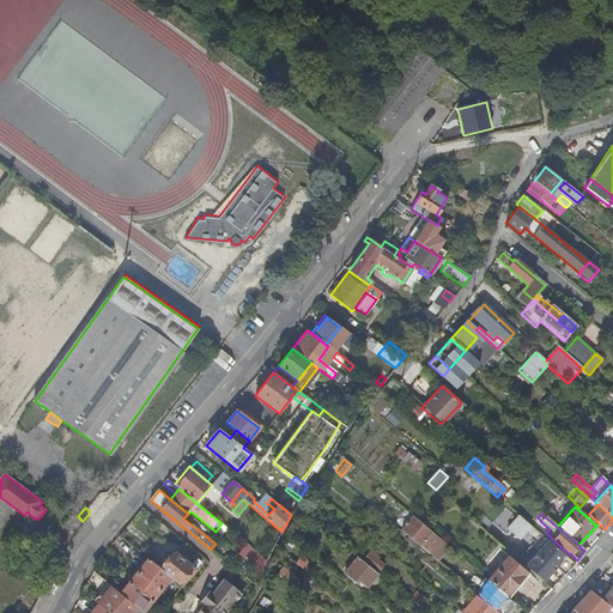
[(411,516),(399,530),(426,552),(437,539),(411,516)]
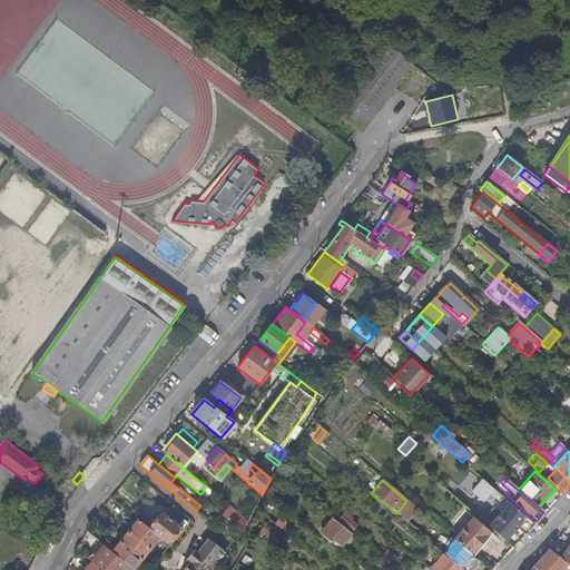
[(482,482),(473,493),(479,498),(482,493),(495,505),(491,510),(498,514),(508,504),(482,482)]
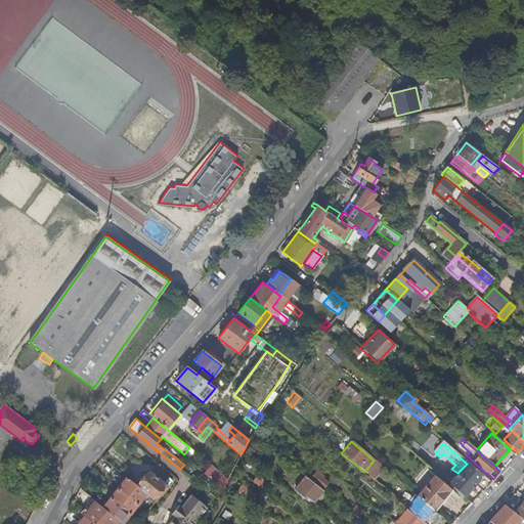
[(189,447),(184,454),(188,457),(193,451),(189,447)]
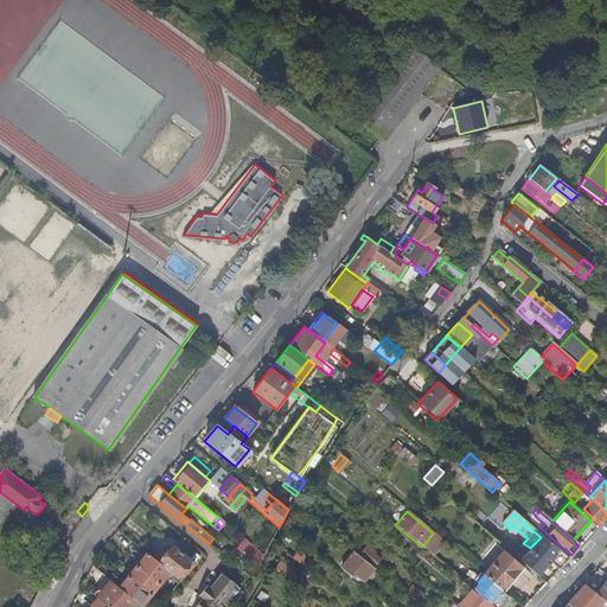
[(435,535),(423,549),(430,554),(441,541),(435,535)]
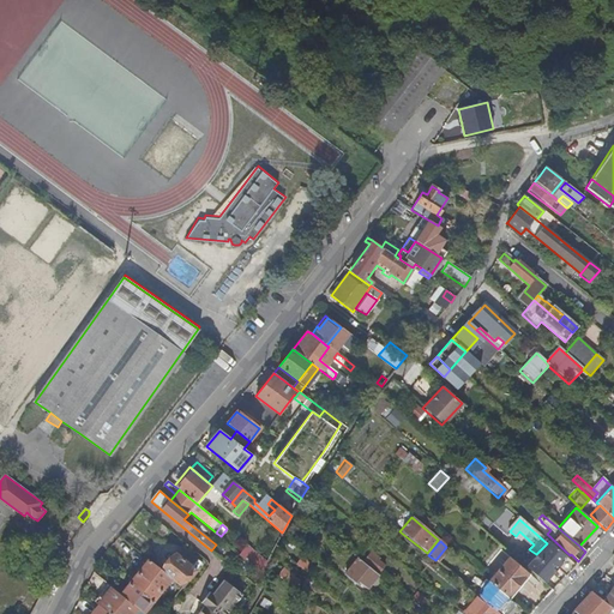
[(564,577),(573,566),(547,543),(536,554),(554,571),(554,570),(564,577)]
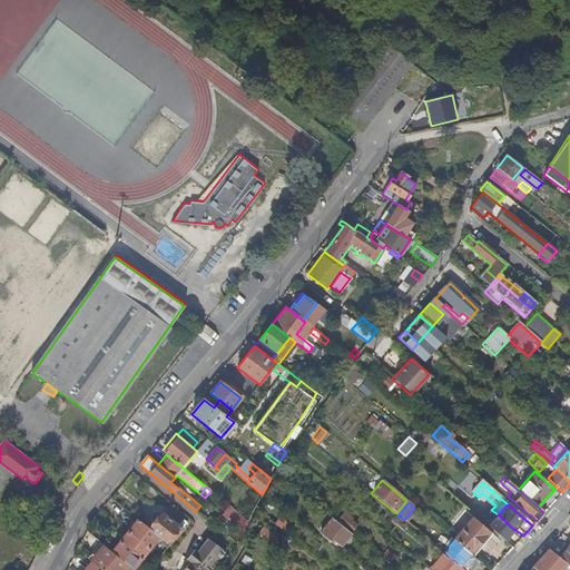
[(228,505),(220,516),(244,533),(247,521),(228,505)]
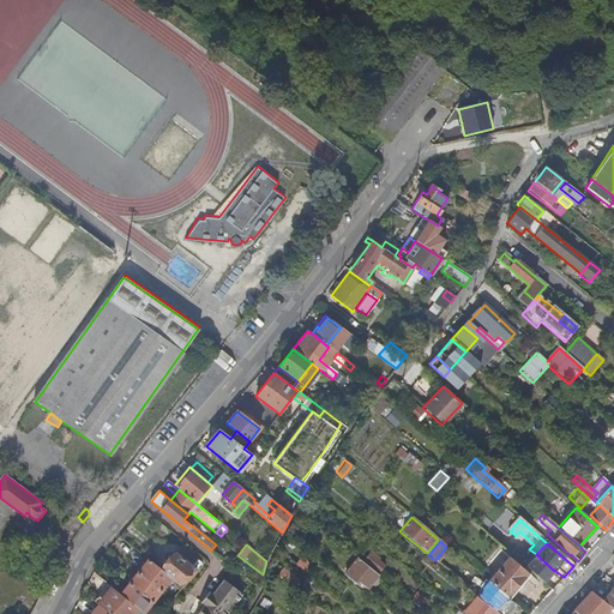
[(192,567),(197,560),(181,548),(176,554),(175,554),(174,557),(172,555),(169,558),(170,560),(162,571),(170,578),(182,588),(196,571),(192,567)]
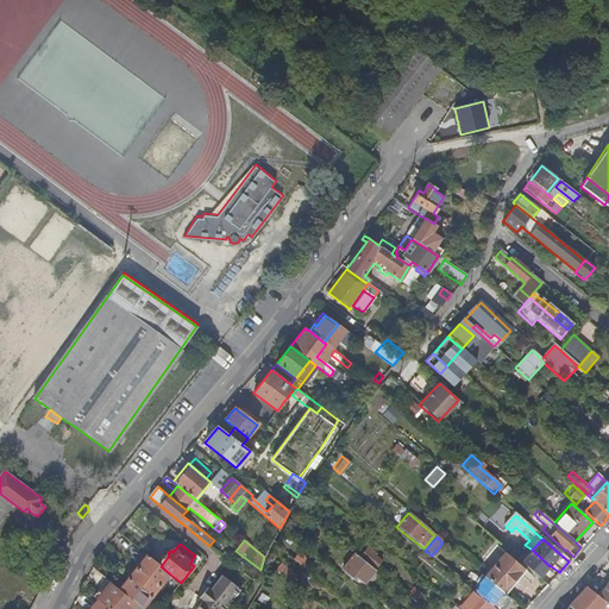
[(525,545),(514,557),(520,563),(532,550),(525,545)]
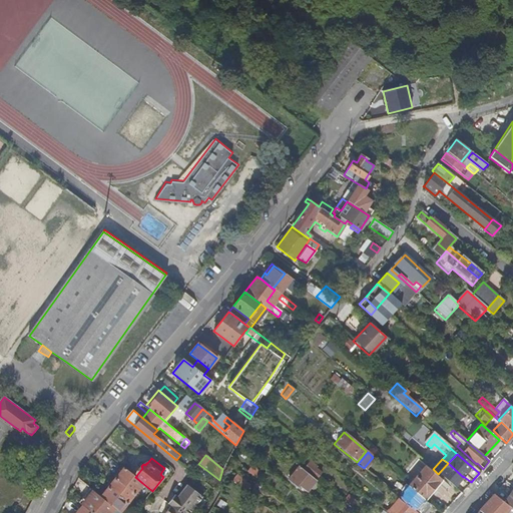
[(309,461),(306,465),(312,469),(314,467),(315,466),(309,461)]
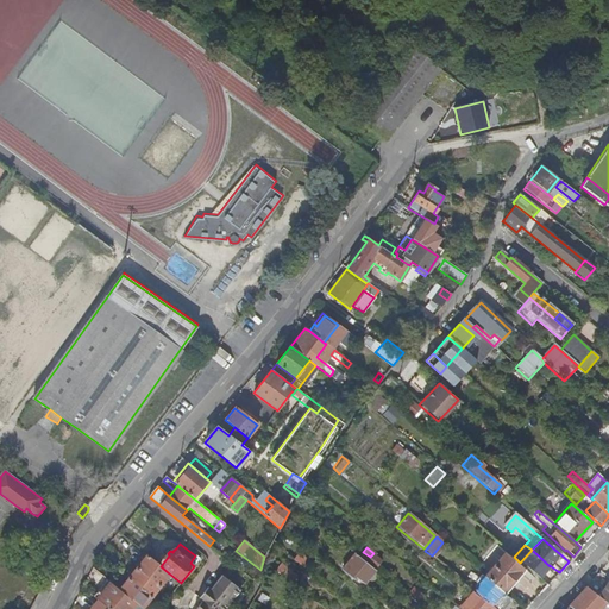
[(520,563),(538,578),(550,566),(532,550),(520,563)]
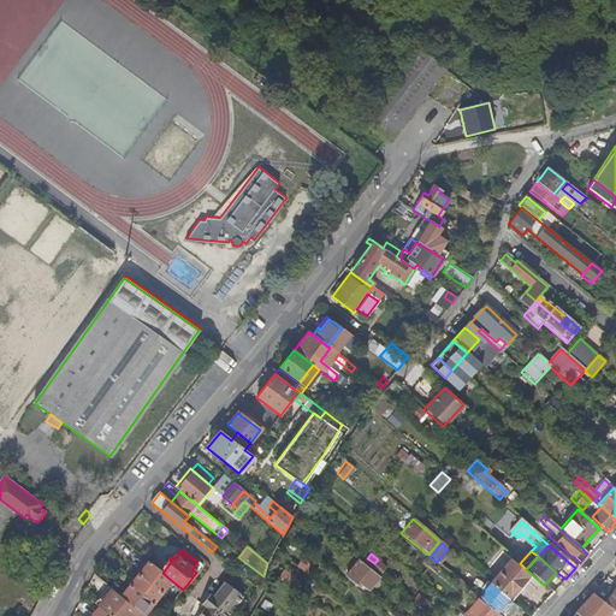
[(374,563),(367,558),(363,562),(378,574),(385,567),(377,561),(374,563)]
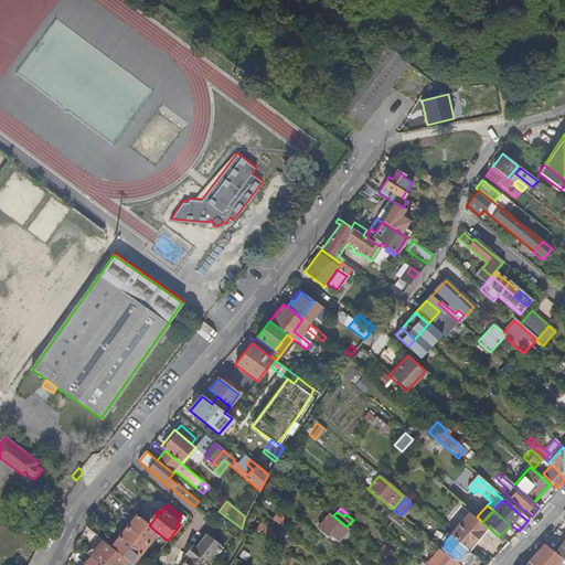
[(448,535),(468,552),(487,530),(467,513),(448,535)]
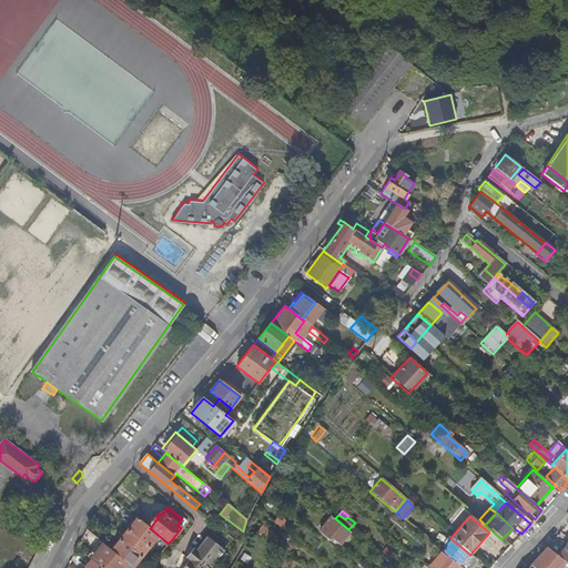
[(277,517),(272,523),(283,530),(287,525),(277,517)]
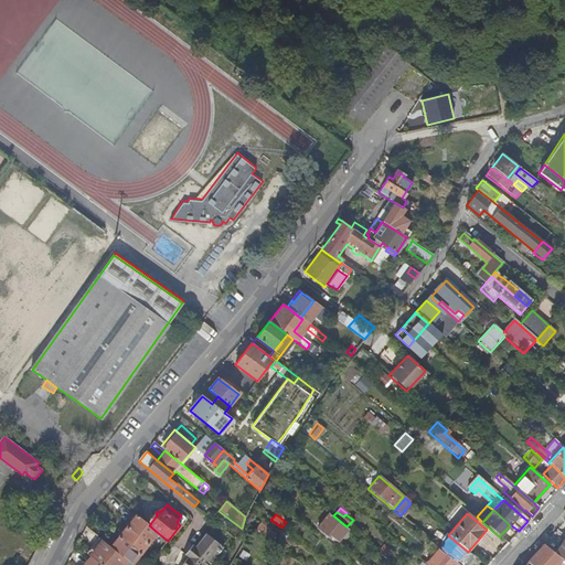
[(348,529),(329,514),(317,529),(330,541),(332,539),(337,542),(348,529)]
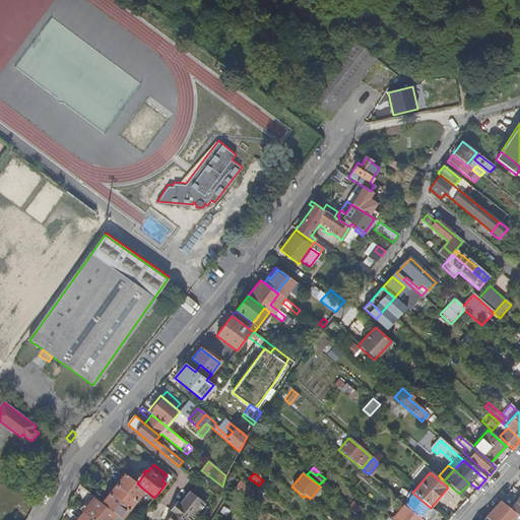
[(125,474),(102,504),(119,518),(121,519),(144,490),(137,483),(125,474)]
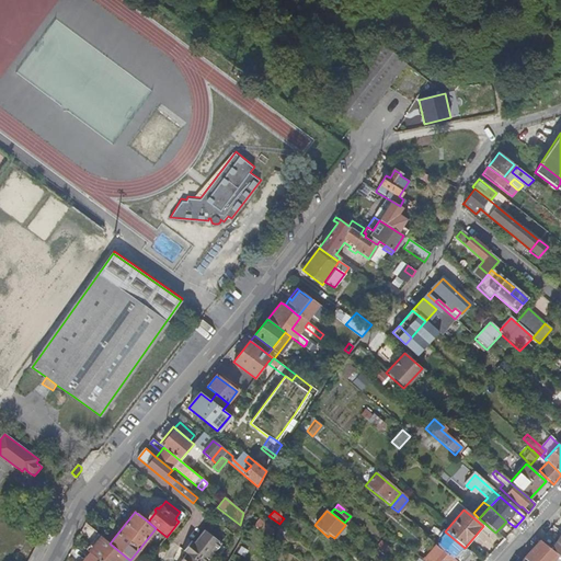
[(253,526),(258,530),(266,537),(272,531),(258,519),(253,526)]
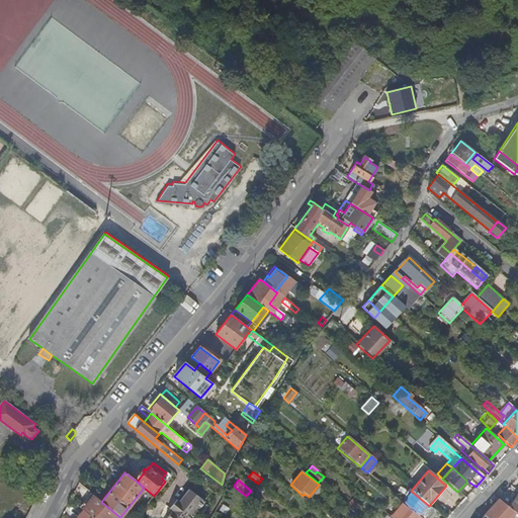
[(176,500),(169,509),(172,511),(181,517),(190,517),(203,502),(188,490),(179,502),(176,500)]
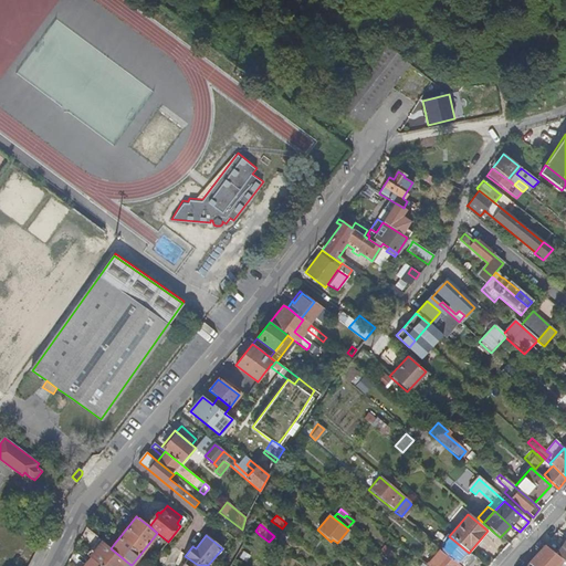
[(446,546),(441,551),(459,565),(461,565),(462,565),(463,565),(464,565),(473,557),(469,553),(449,536),(442,543),(446,546)]
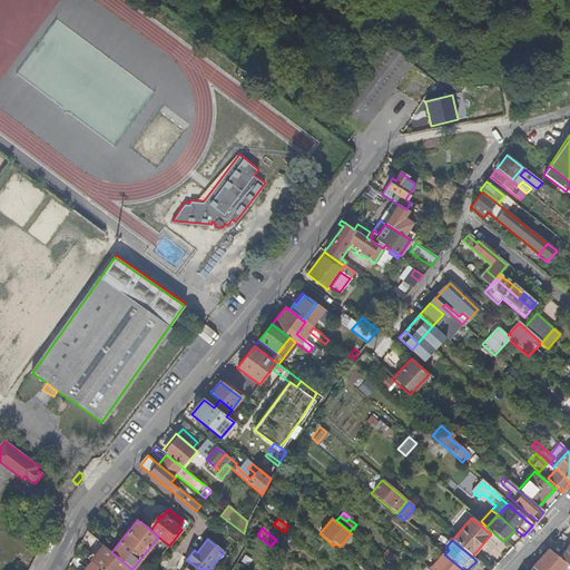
[(111,552),(100,543),(95,550),(99,553),(91,562),(100,569),(120,569),(124,567),(126,569),(133,569),(130,568),(111,552)]
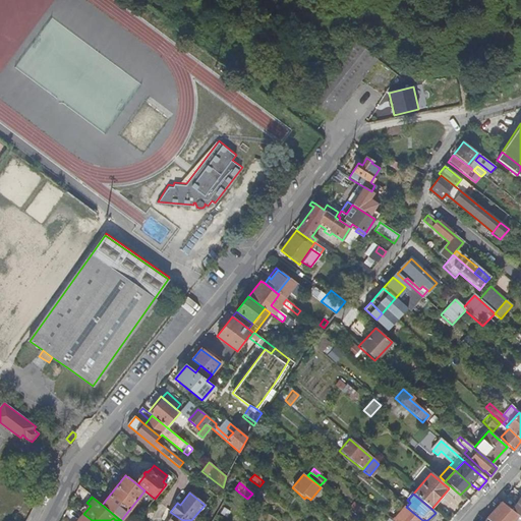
[(520,497),(511,511),(518,516),(520,517),(520,497)]
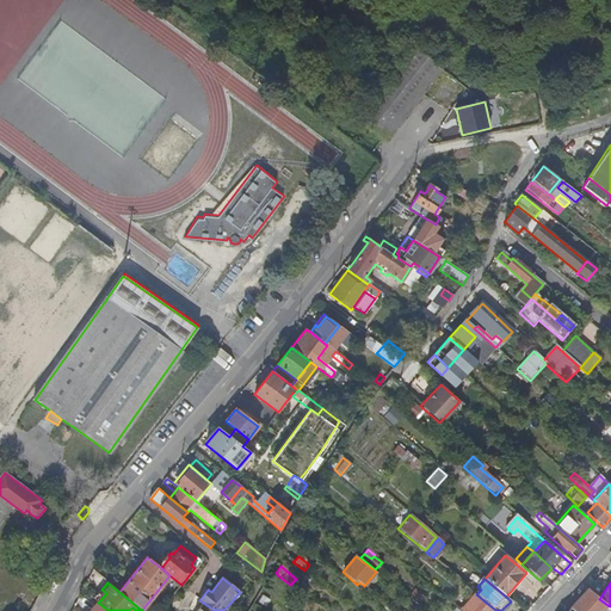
[(98,603),(106,593),(102,590),(94,599),(98,603)]
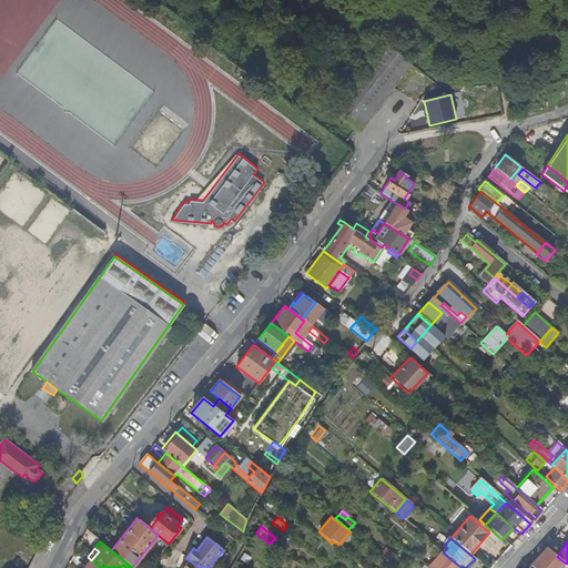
[(546,548),(530,566),(533,567),(559,567),(565,563),(557,557),(546,548)]
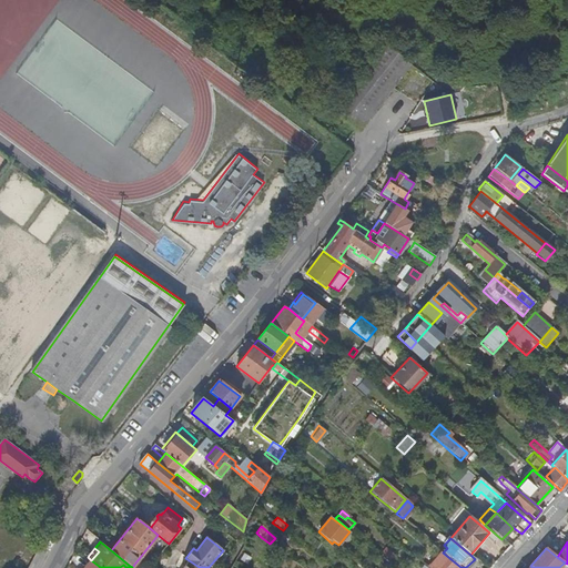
[(381,557),(388,563),(394,556),(386,550),(381,557)]
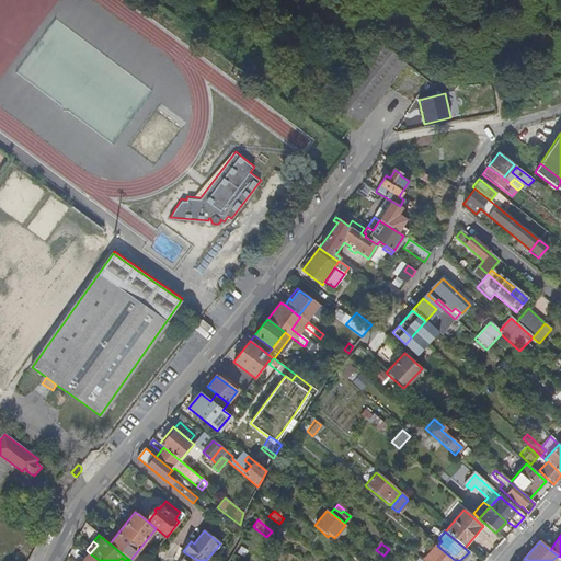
[(435,545),(422,560),(423,560),(455,560),(437,546),(435,545)]
